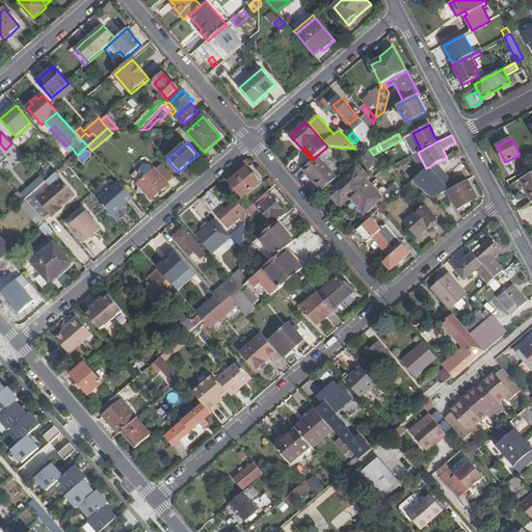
[(370,169),(379,162),(373,155),(369,150),(360,158),(370,169)]
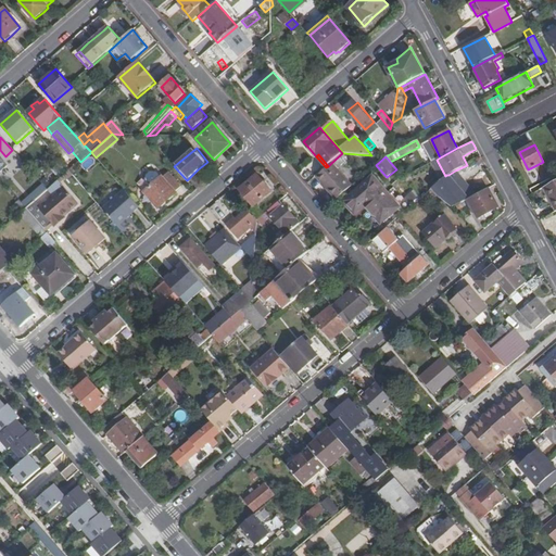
[(351,186),(331,163),(328,166),(326,167),(316,176),(327,188),(336,199),(351,186)]
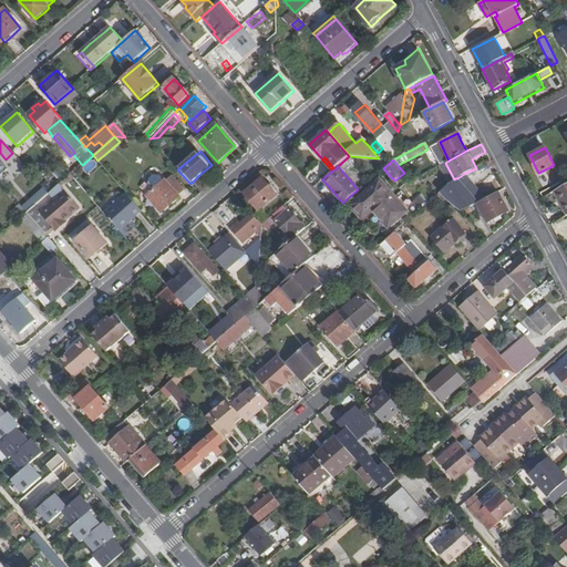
[(62,168),(42,186),(49,194),(59,185),(69,176),(62,168)]
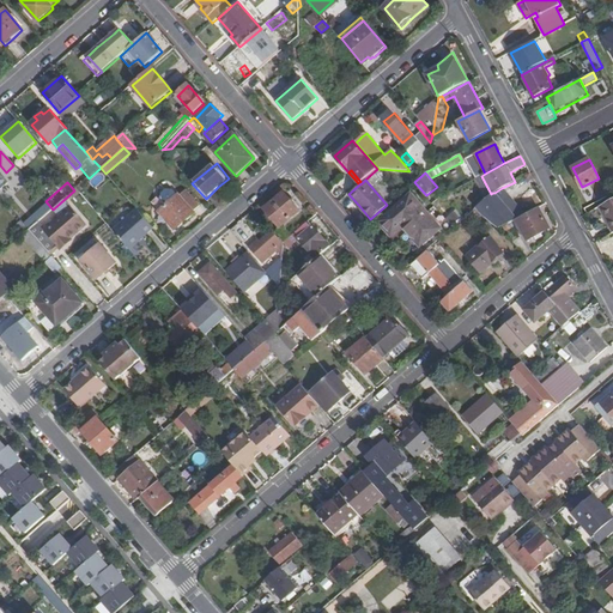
[(502,188),(495,193),(502,202),(509,198),(502,188)]
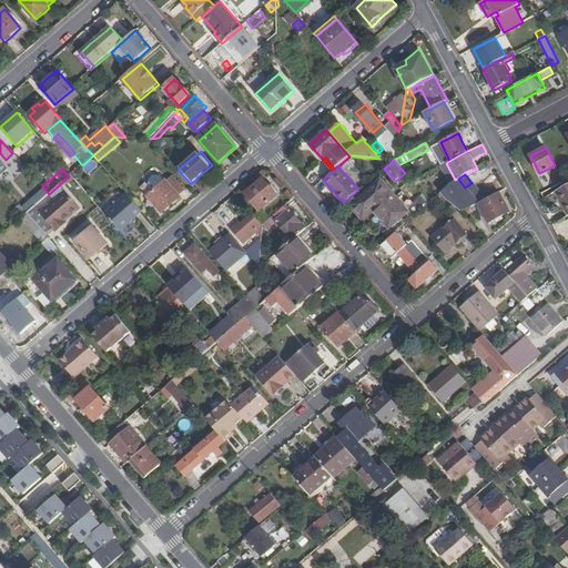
[(154,191),(148,196),(162,213),(175,202),(180,198),(179,196),(185,191),(172,176),(165,182),(165,181),(164,182),(154,191)]
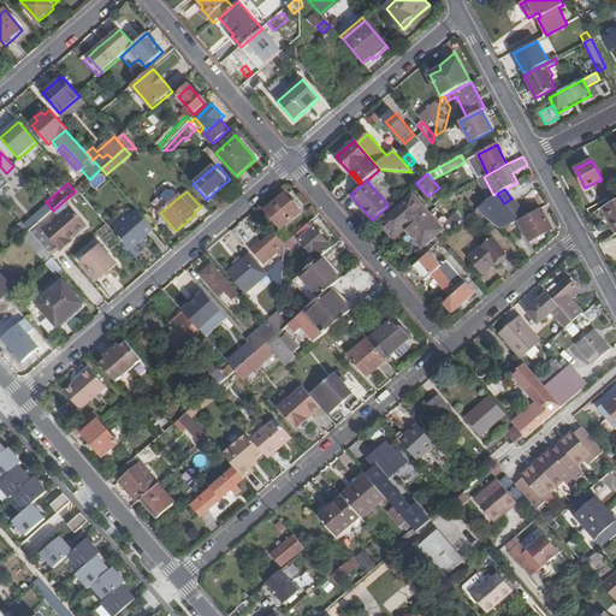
[(167,207),(178,197),(175,193),(170,193),(164,199),(164,202),(167,207)]
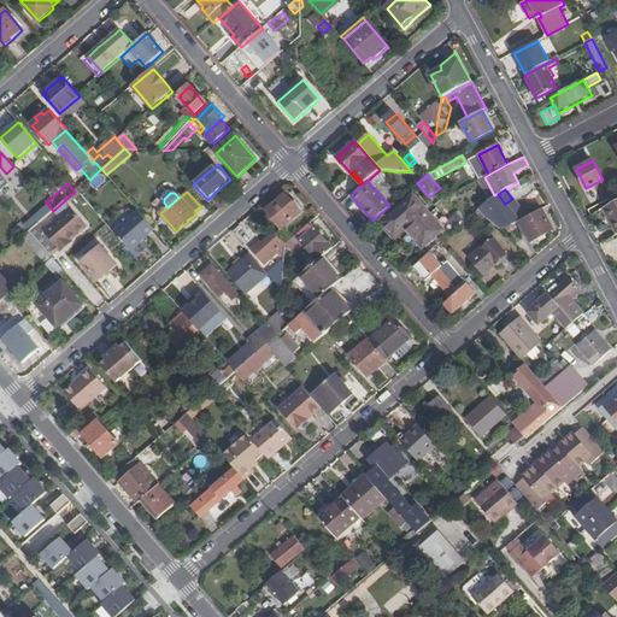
[(285,194),(265,210),(281,229),(300,212),(293,204),(285,194)]
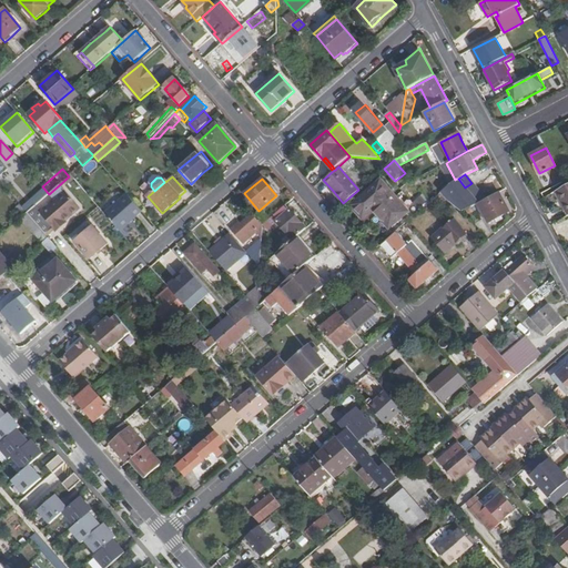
[(458,179),(456,179),(455,180),(440,193),(448,201),(448,202),(463,212),(475,205),(485,200),(477,190),(472,183),(465,188),(458,179)]
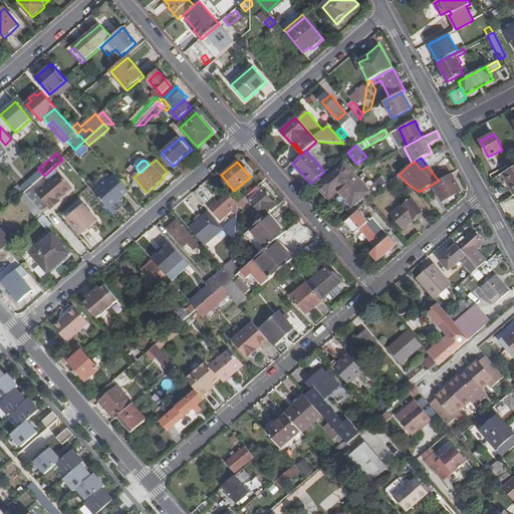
[(369,192),(344,163),(318,186),(322,191),(327,198),(337,190),(352,206),(369,192)]
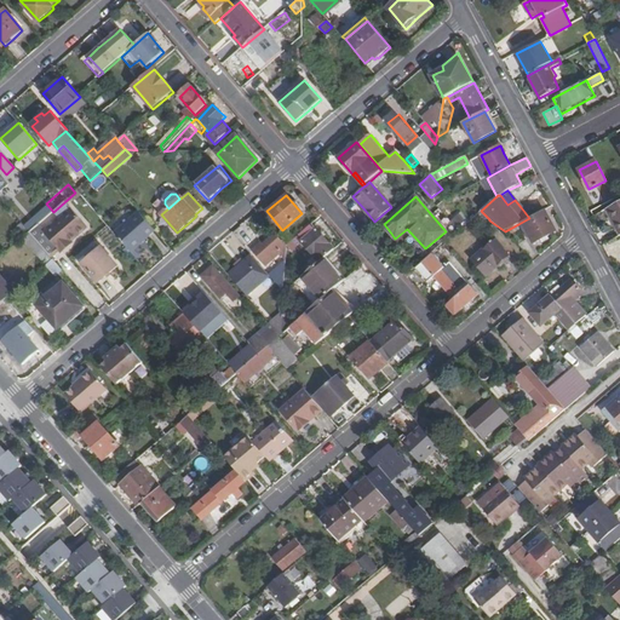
[(615,217),(619,227),(619,201),(607,208),(610,214),(612,218),(615,217)]
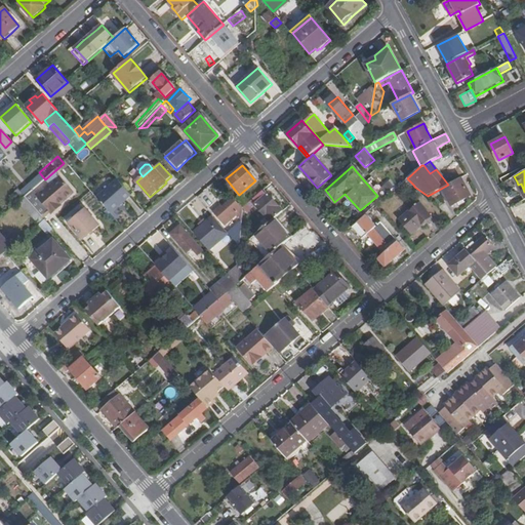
[(74,194),(54,171),(45,179),(52,188),(40,199),(32,191),(25,197),(26,198),(38,211),(42,217),(49,211),(50,213),(55,209),(74,194)]
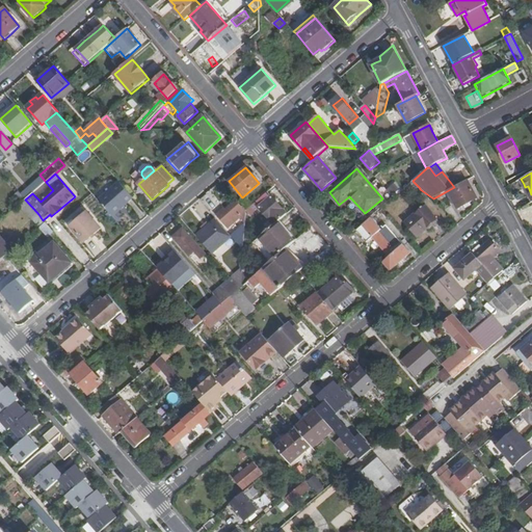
[(40,175),(19,192),(20,194),(25,200),(32,193),(46,182),(40,175)]
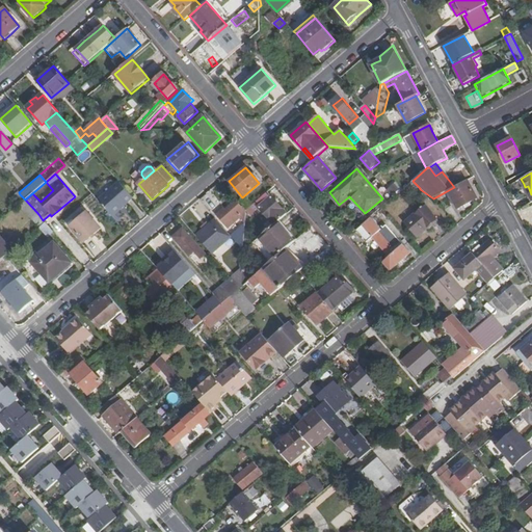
[(470,186),(467,180),(454,187),(445,192),(448,198),(451,197),(457,209),(462,206),(464,210),(472,206),(471,203),(477,198),(474,193),(472,189),(466,192),(464,189),(470,186)]
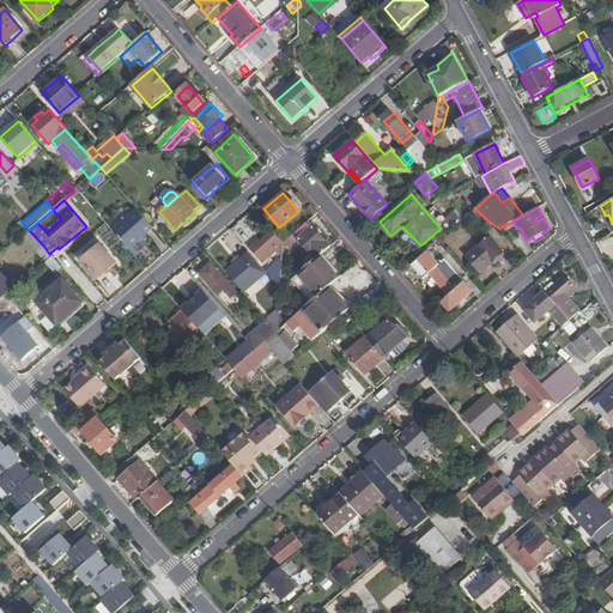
[(466,231),(484,217),(475,208),(465,218),(459,223),(466,231)]
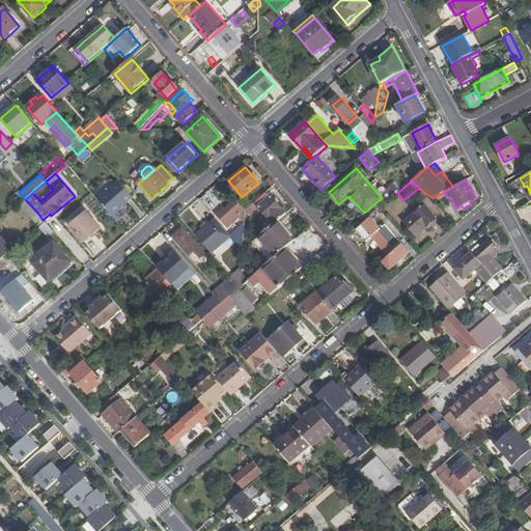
[(120,183),(99,200),(112,216),(115,214),(123,206),(134,198),(120,183)]
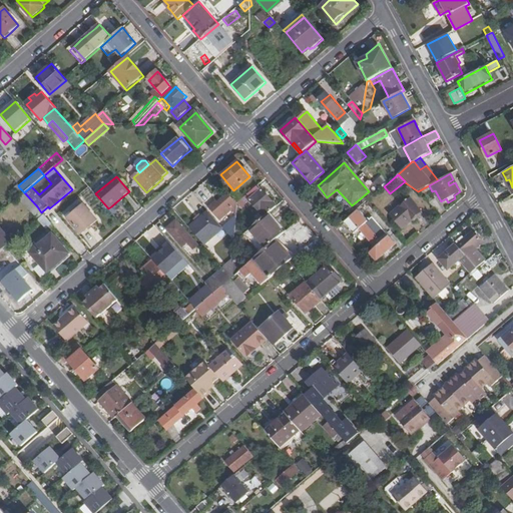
[(386,183),(380,177),(373,183),(379,189),(386,183)]
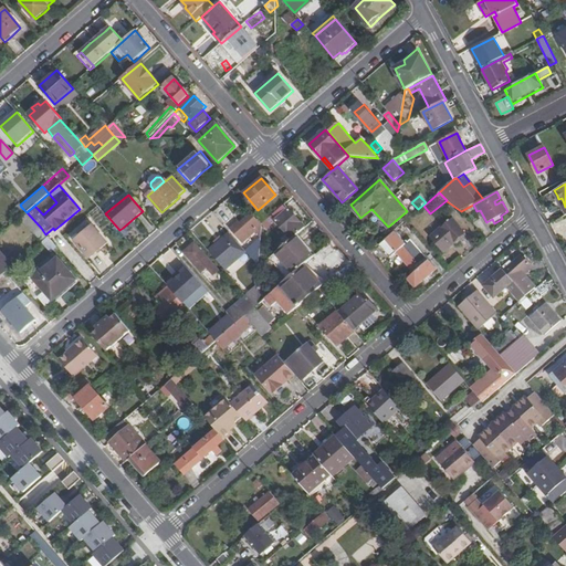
[(295,215),(285,203),(271,215),(291,239),(295,236),(305,227),(295,215)]
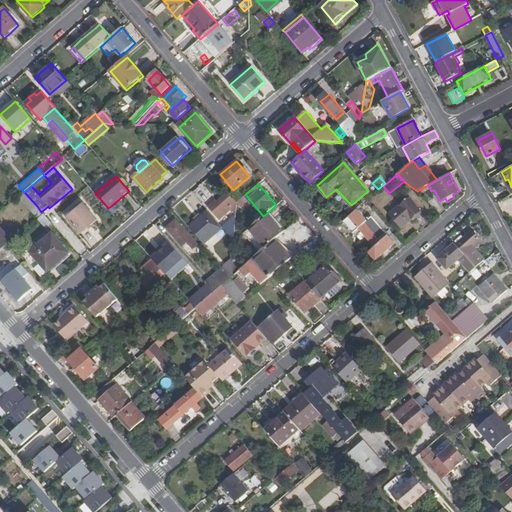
[(16,189),(22,195),(25,193),(24,192),(19,187),(16,189)]
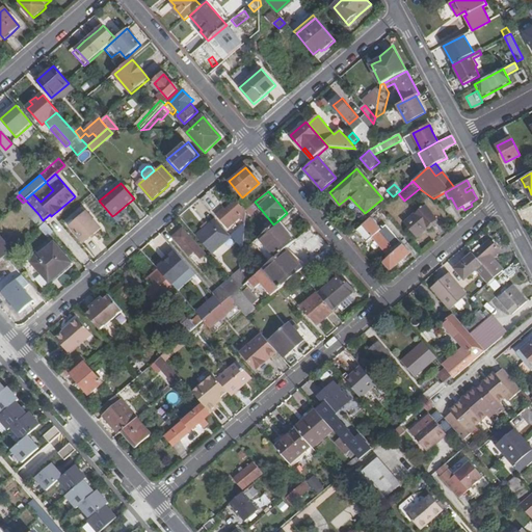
[(241,198),(238,201),(242,206),(245,210),(251,205),(246,200),(244,202),(241,198)]
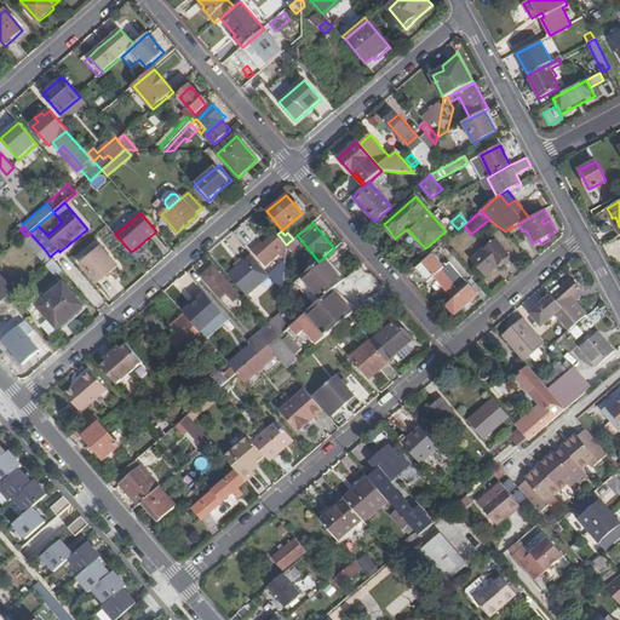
[(265,265),(286,247),(286,245),(282,240),(281,241),(275,235),(263,246),(260,244),(258,246),(252,251),(265,265)]
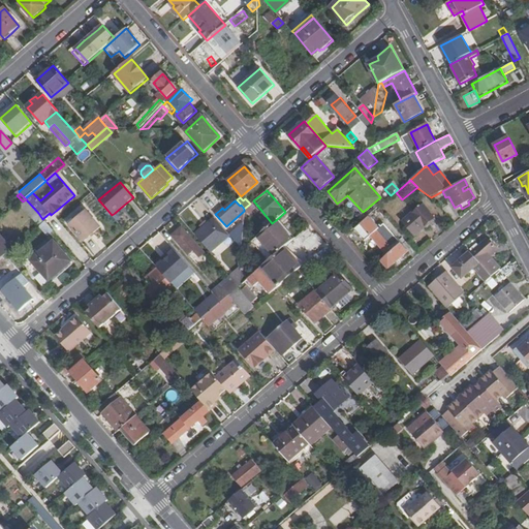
[(255,209),(250,204),(244,209),(244,211),(248,214),(255,209)]
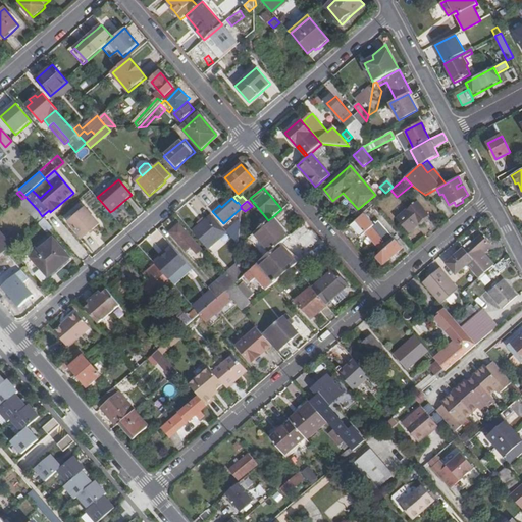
[(418,203),(399,219),(410,232),(419,224),(429,216),(418,203)]
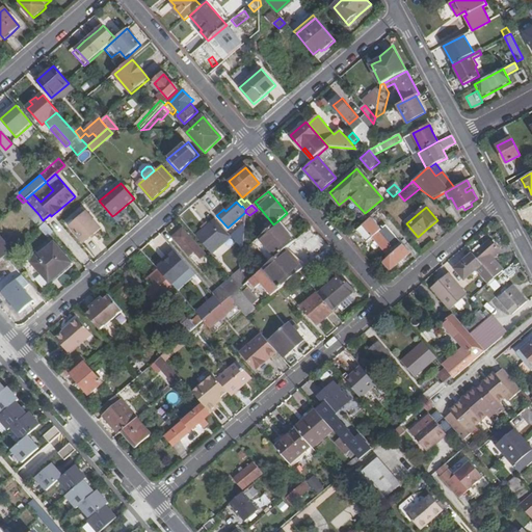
[(384,223),(390,219),(380,209),(355,231),(367,243),(372,238),(382,251),(389,258),(383,262),(390,270),(408,254),(384,223)]
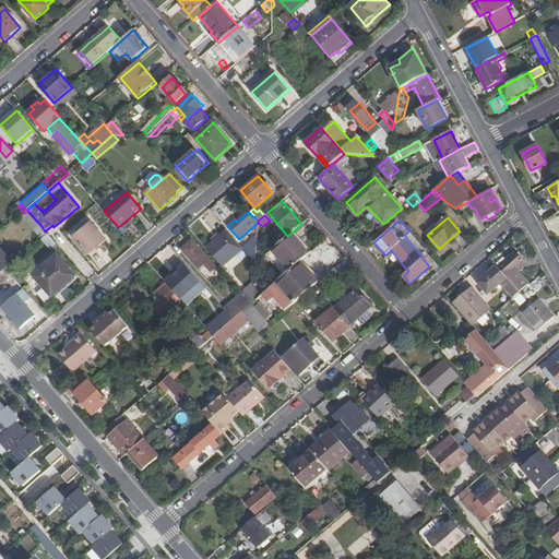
[(91,224),(74,238),(90,256),(98,248),(106,240),(91,224)]
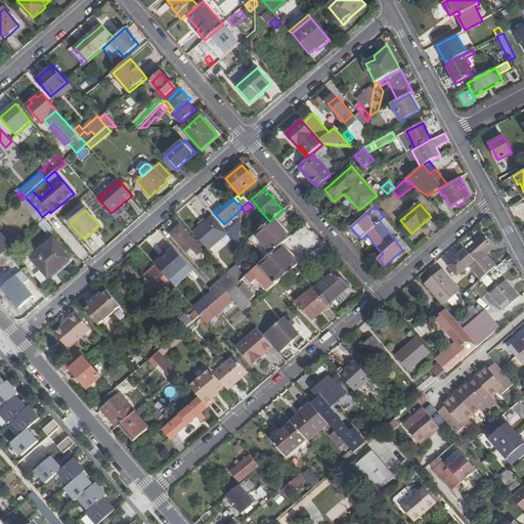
[(30,217),(38,226),(45,220),(42,217),(38,211),(30,217)]
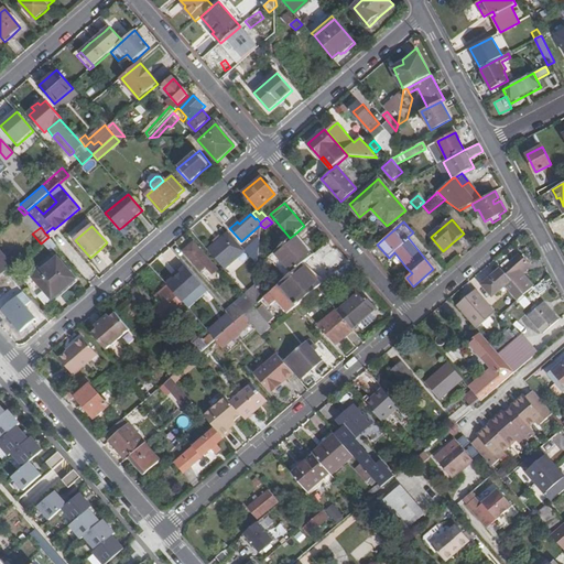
[(226,269),(246,251),(228,231),(218,240),(208,249),(226,269)]
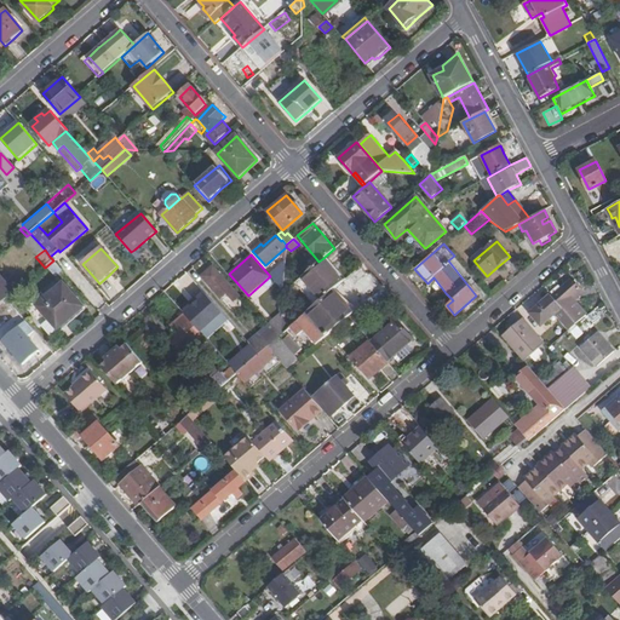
[(302,276),(321,299),(334,288),(343,281),(333,269),(323,258),(319,262),(302,276)]
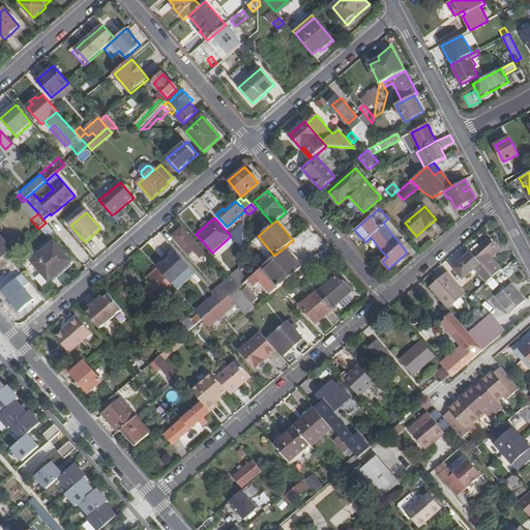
[(177,233),(173,237),(189,257),(195,253),(199,258),(204,253),(182,229),(177,233)]
